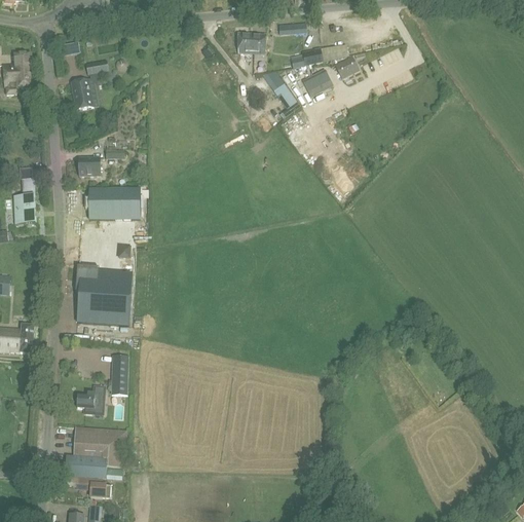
[(293,23),(293,30),(305,29),(305,22),(293,23)]
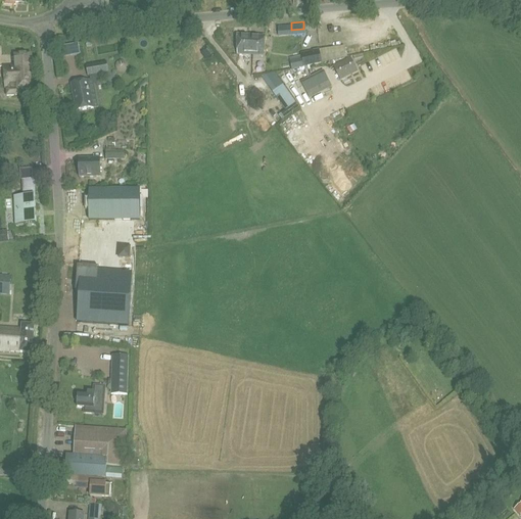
[(234,52),(251,53),(251,50),(250,50),(250,44),(249,44),(250,33),(236,32),(234,52)]
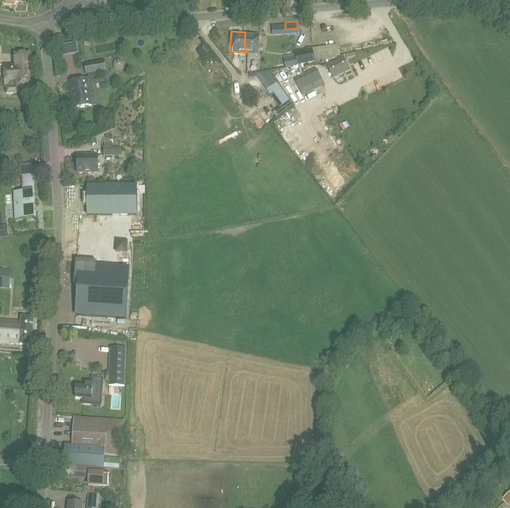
[(258,34),(245,32),(244,43),(245,43),(245,49),(246,49),(246,52),(257,53),(258,34)]
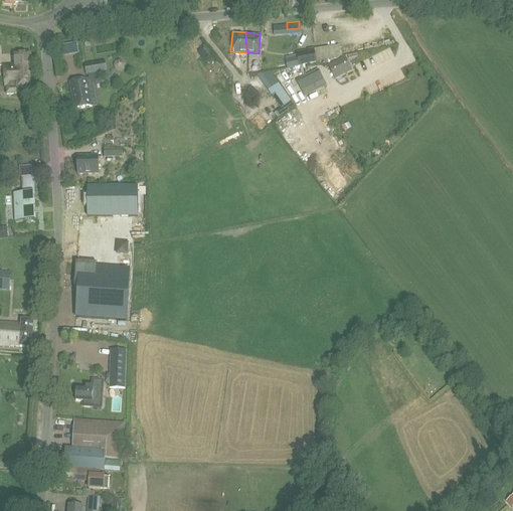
[(68,40),(70,51),(77,49),(75,39),(68,40)]
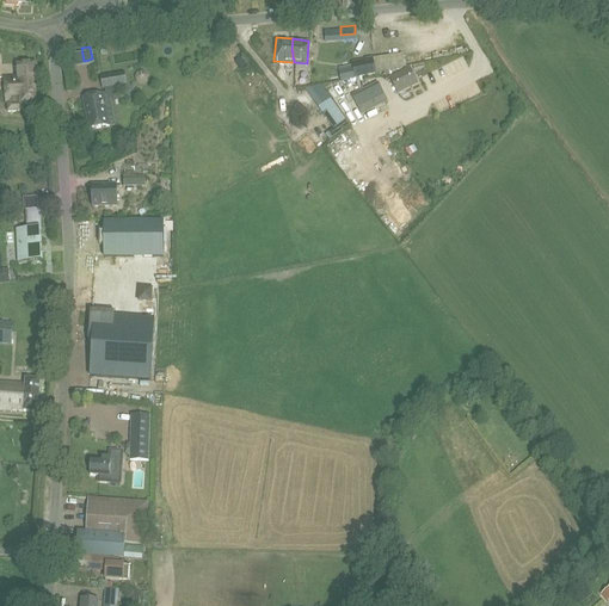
[(351,62),(337,65),(339,78),(375,70),(371,55),(350,59),(351,62)]
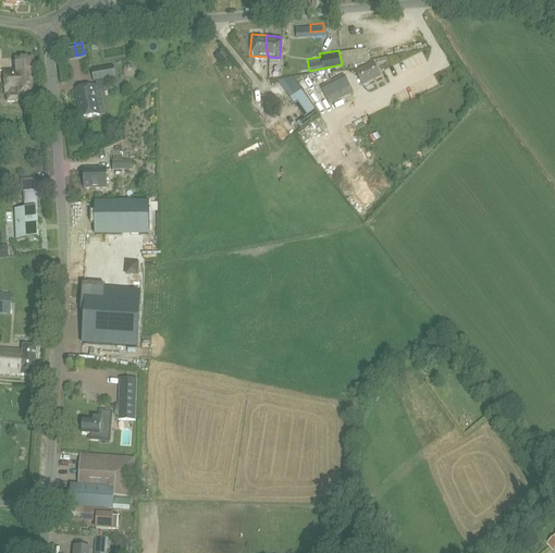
[(15,54),(15,65),(16,66),(3,68),(4,82),(24,81),(24,76),(34,75),(33,54),(15,54)]
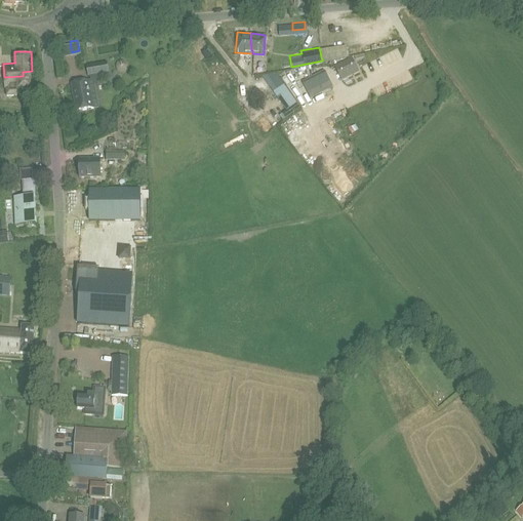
[(358,69),(351,54),(333,63),(340,78),(358,69)]
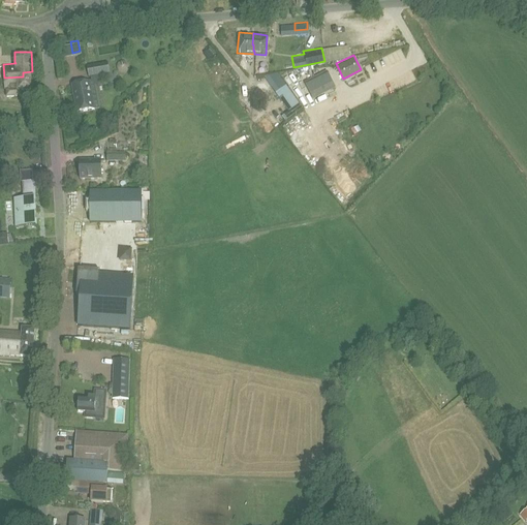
[(88,61),(89,69),(111,67),(109,58),(88,61)]
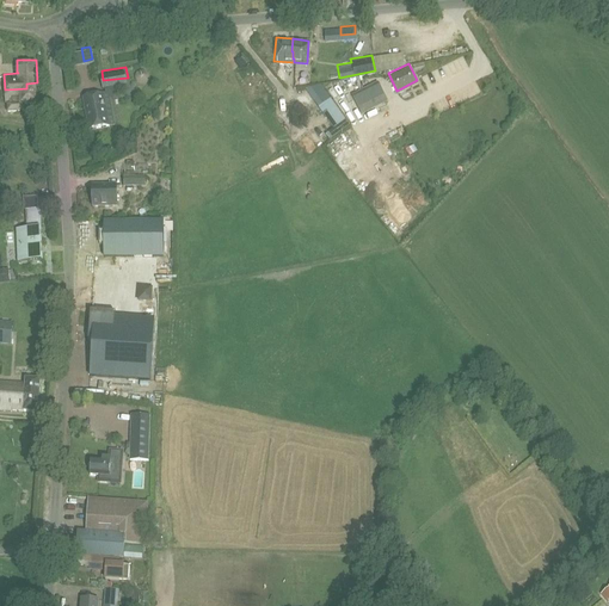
[(142,78),(151,74),(147,67),(139,70),(142,78)]
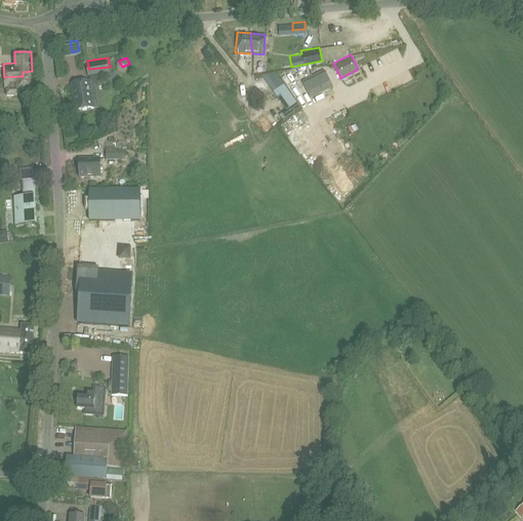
[(328,78),(323,68),(300,79),(307,90),(328,78)]
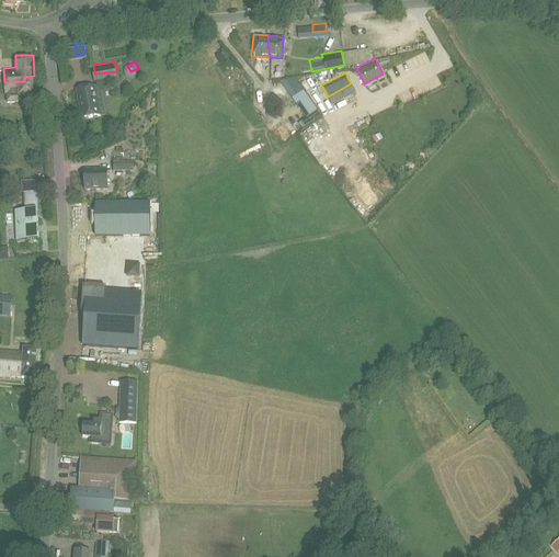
[(4,82),(4,100),(22,99),(21,93),(34,93),(34,76),(24,77),(24,81),(4,82)]
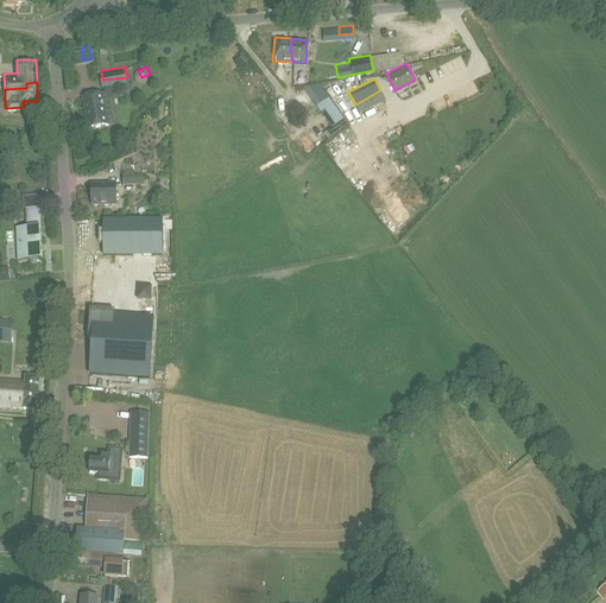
[(81,94),(86,118),(87,126),(112,121),(107,89),(81,94)]
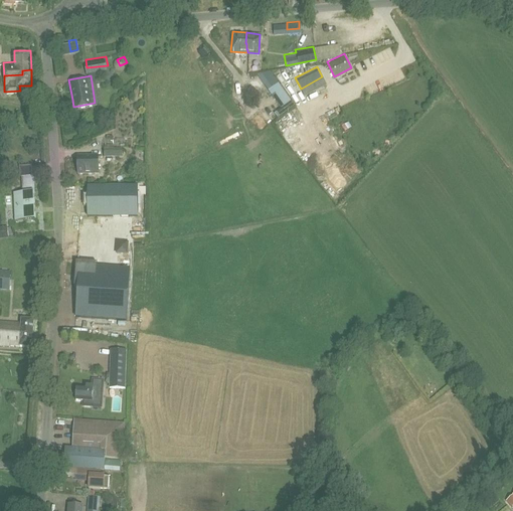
[(328,110),(339,106),(336,96),(324,100),(328,110)]
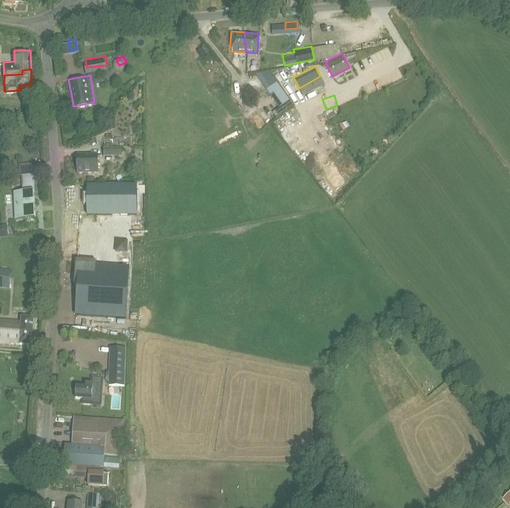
[(291,102),(288,99),(272,111),(275,114),(291,102)]
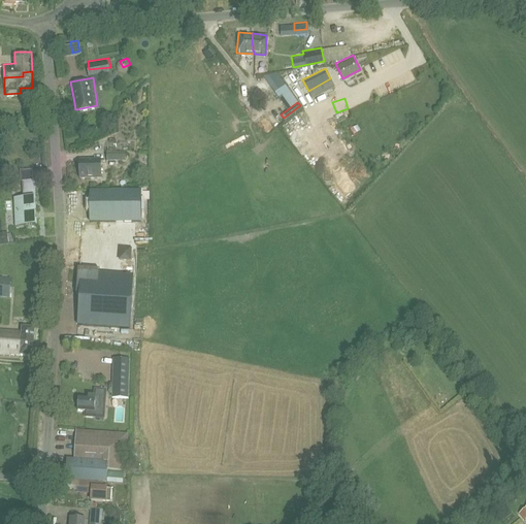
[(330,104),(327,107),(334,117),(337,113),(330,104)]
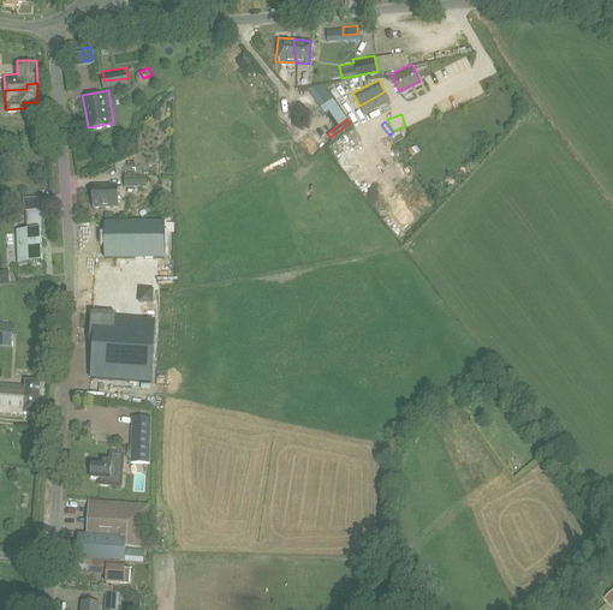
[(273,171),(287,165),(285,157),(271,165),(273,171)]
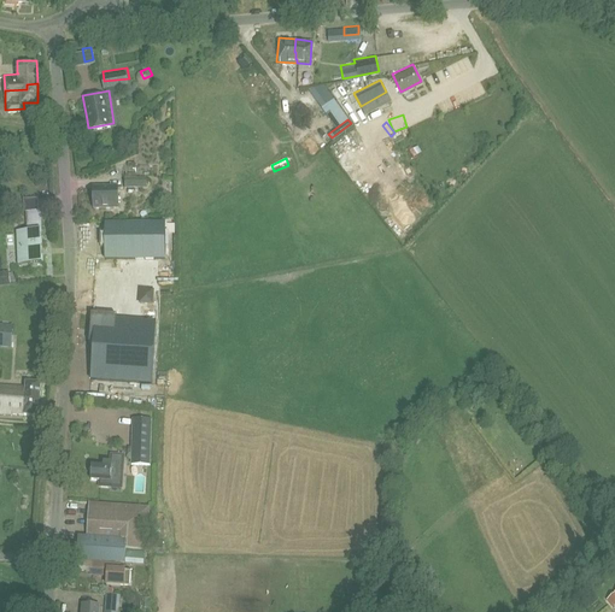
[(144,175),(136,175),(135,175),(134,175),(123,175),(123,184),(126,184),(133,186),(135,186),(135,184),(138,184),(145,184),(144,175)]
